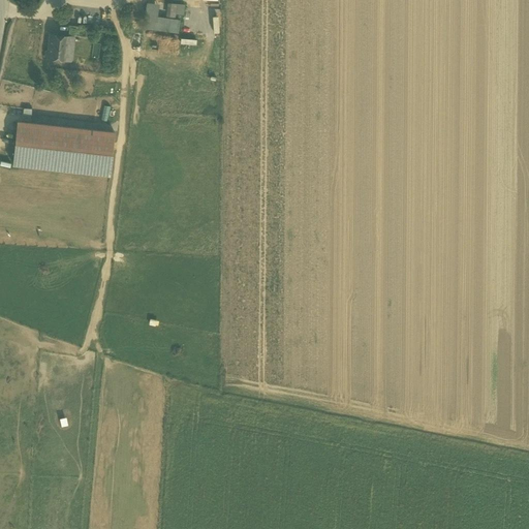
[(208,14),(212,9),(199,0),(197,0),(194,4),(208,14)]
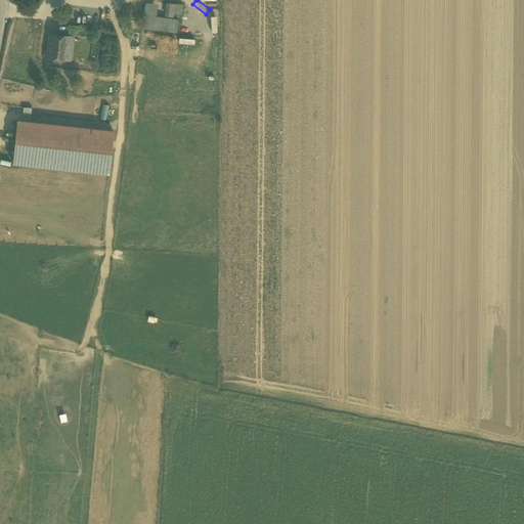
[(143,28),(179,32),(180,17),(159,15),(160,3),(145,1),(143,28)]
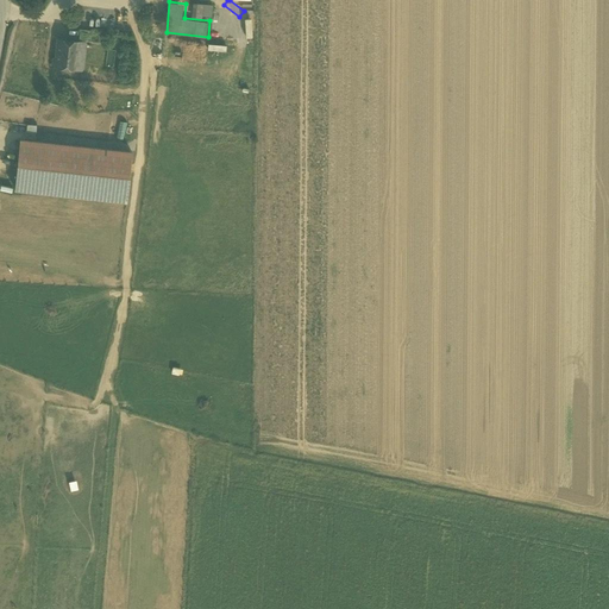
[(213,16),(214,4),(194,2),(194,18),(203,18),(203,16),(213,16)]
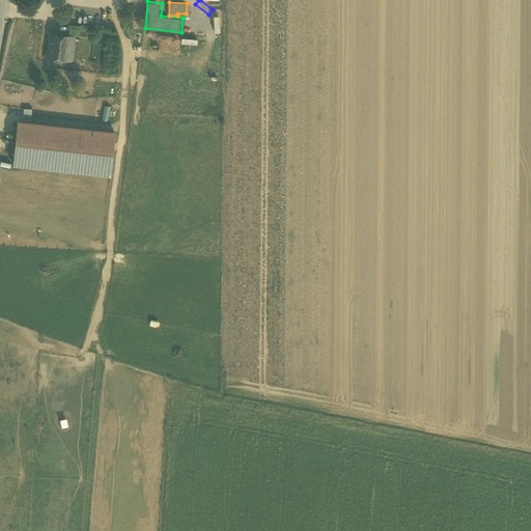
[(87,28),(70,26),(68,34),(86,36),(87,28)]
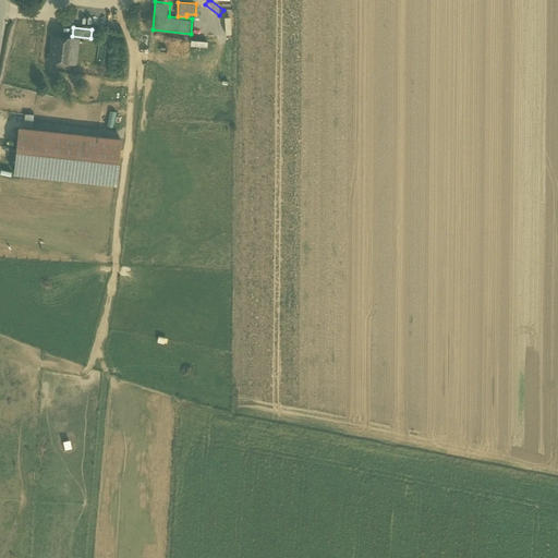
[(72,38),(52,36),(51,52),(49,55),(48,58),(50,60),(50,61),(70,63),(72,38)]
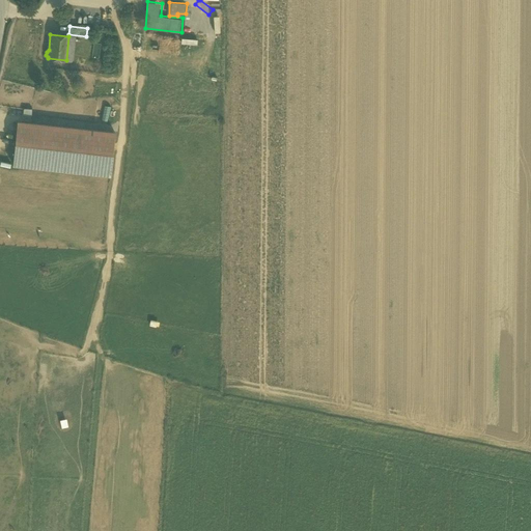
[(115,132),(18,121),(12,166),(110,176),(115,132)]
